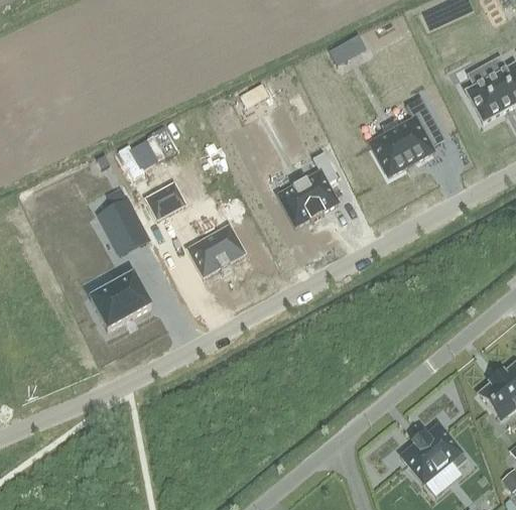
[(344,42),(329,50),(337,66),(352,56),(344,42)]
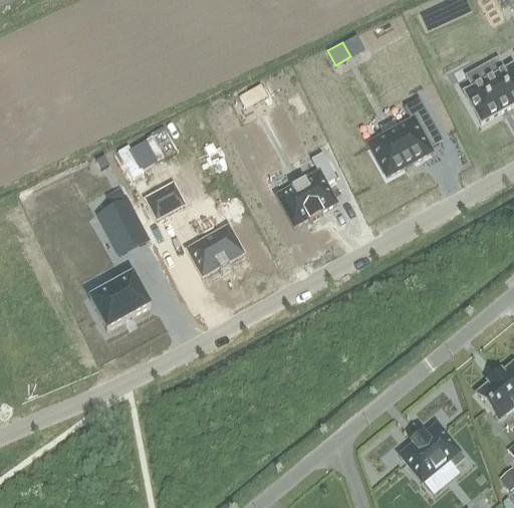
[(488,78),(463,91),(481,123),(513,104),(513,65),(513,64),(503,69),(497,58),(482,67),(488,78)]
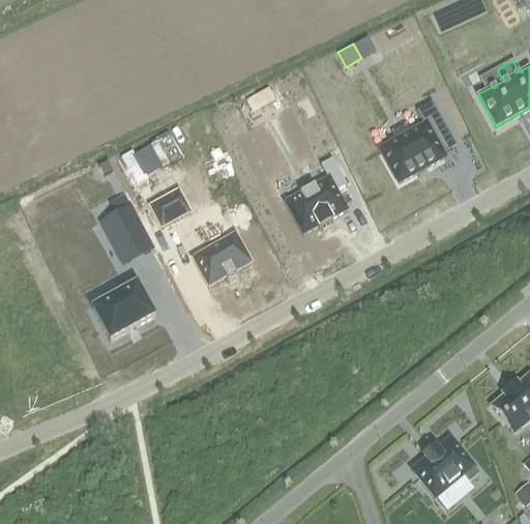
[(396,138),(380,147),(399,180),(444,154),(433,133),(447,124),(433,99),(416,108),(424,122),(410,131),(406,123),(392,131),(396,138)]
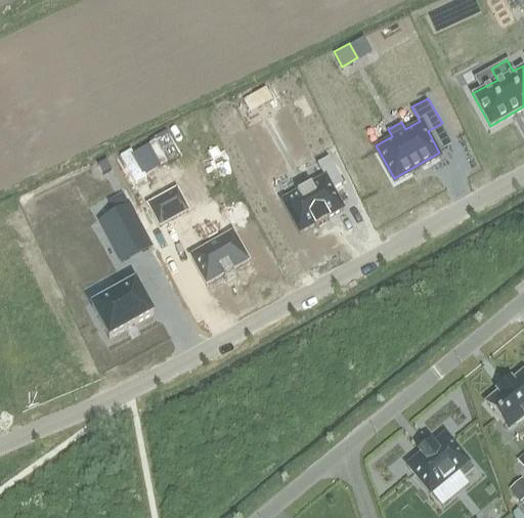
[(296,190),(281,199),(299,231),(315,222),(316,224),(330,217),(329,215),(344,207),(333,186),(343,180),(329,155),(317,162),(324,175),(312,182),(309,177),(293,186),(296,190)]
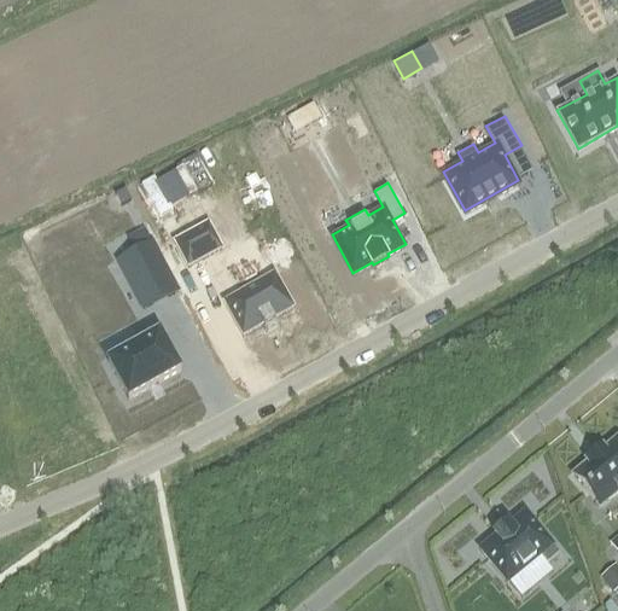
[(132,196),(126,185),(116,190),(121,201),(132,196)]
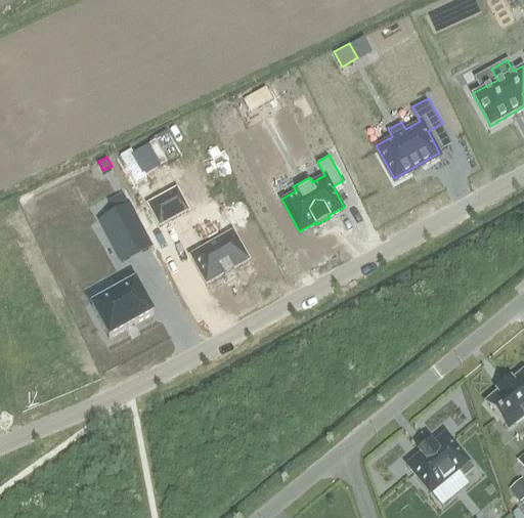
[(177,185),(148,201),(160,222),(188,207),(177,185)]
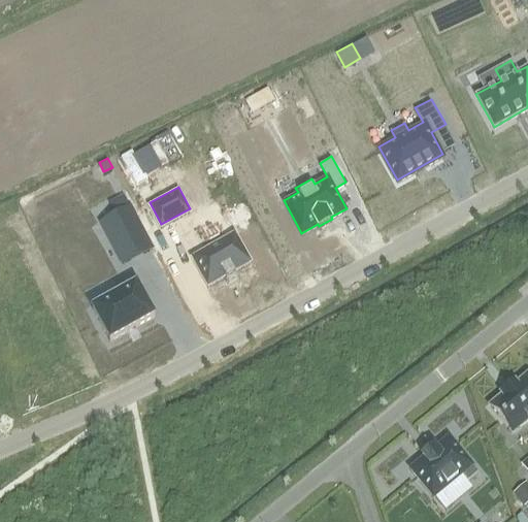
[(124,190),(108,198),(114,211),(130,203),(124,190)]
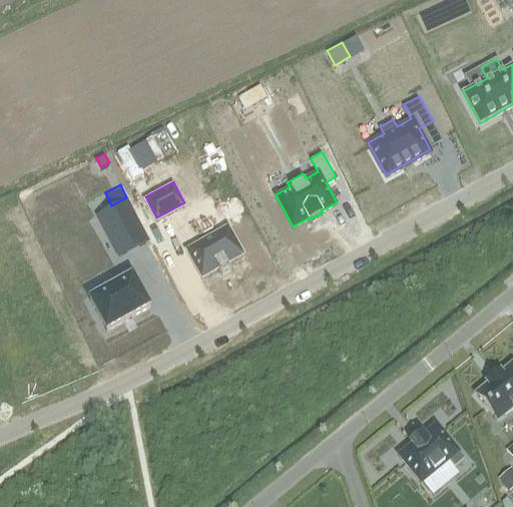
[(111,205),(97,212),(108,232),(137,218),(126,197),(111,205)]
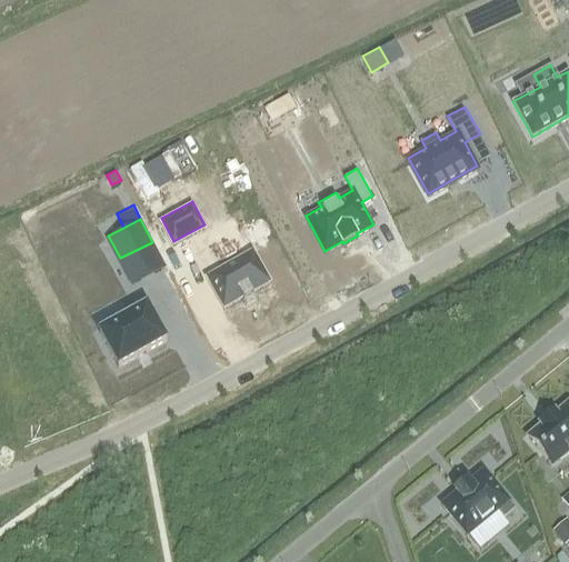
[(253,248),(207,273),(225,304),(243,293),(245,295),(253,291),(252,289),(270,279),(253,248)]
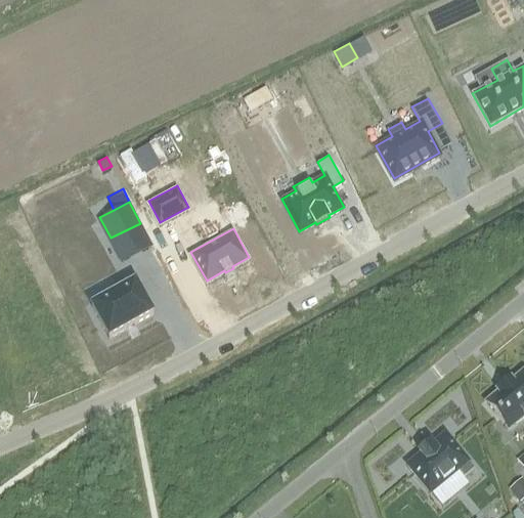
[(104,297),(89,305),(106,337),(151,313),(134,282),(131,275),(102,292),(104,297)]
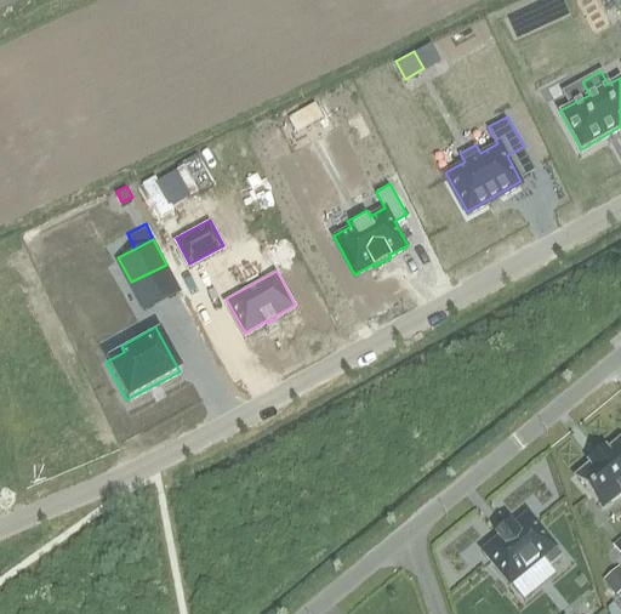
[(60,390),(52,375),(21,390),(13,375),(0,380),(0,398),(0,399),(0,433),(7,449),(73,419),(63,398),(51,403),(47,396),(60,390)]
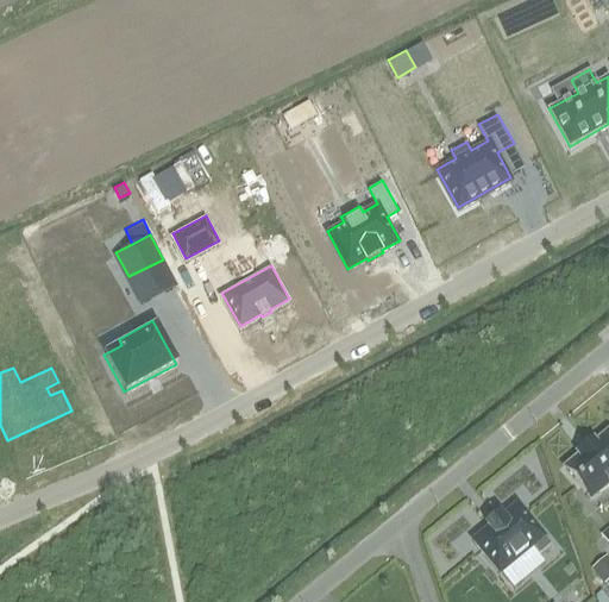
[(591,495),(608,480),(608,428),(596,440),(594,438),(579,451),(581,452),(566,464),(591,495)]
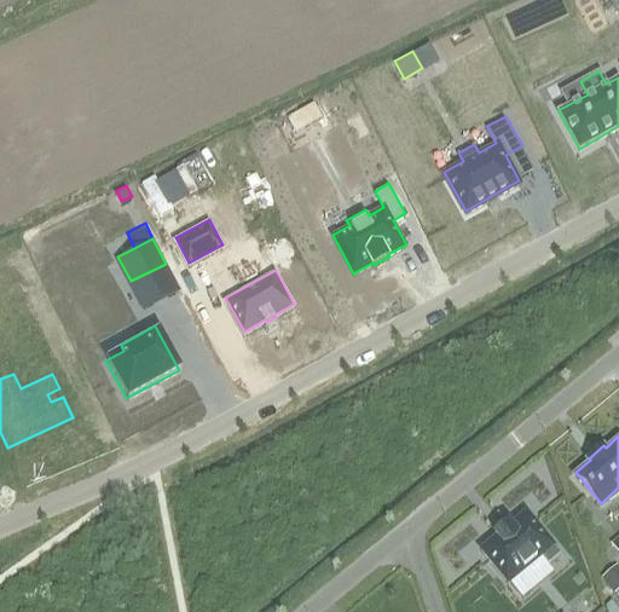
[(497,533),(480,547),(508,581),(542,553),(548,561),(561,550),(526,508),(510,521),(505,517),(492,527),(497,533)]
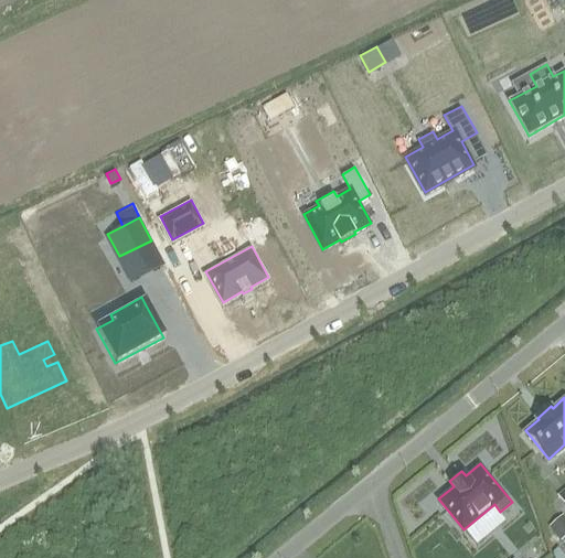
[(564,534),(564,514),(563,512),(548,524),(561,538),(564,534)]
